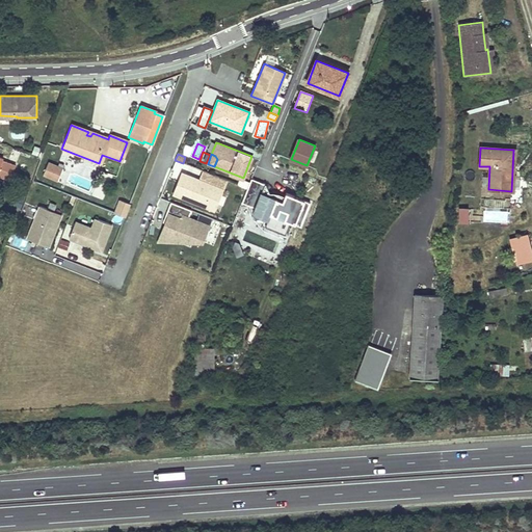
[(0,175),(11,180),(17,165),(3,160),(4,158),(0,156),(0,175)]
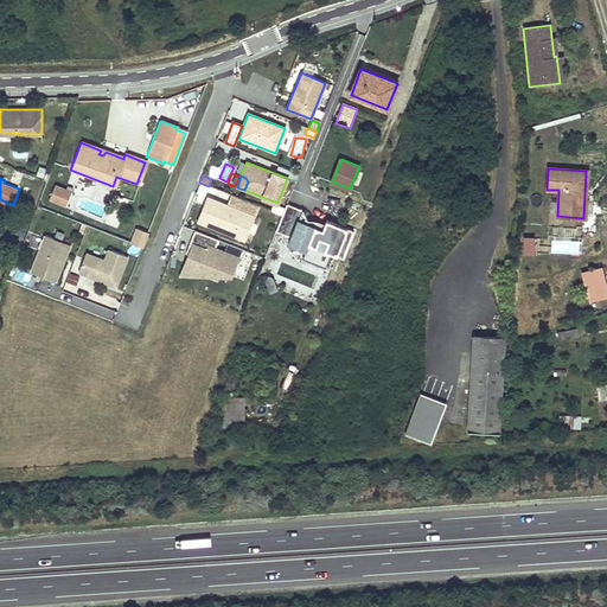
[(55,185),(49,199),(65,205),(71,192),(55,185)]
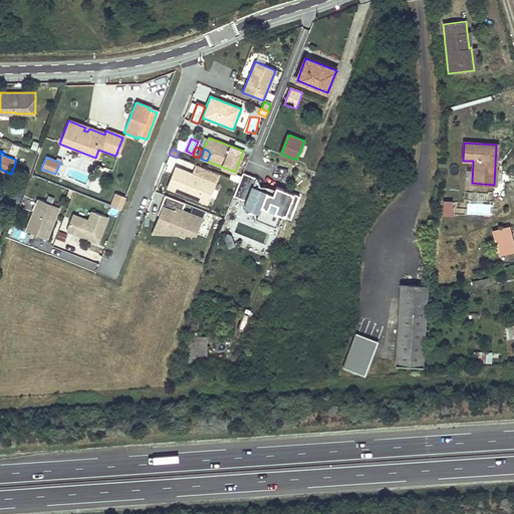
[(208,204),(216,183),(176,167),(167,188),(208,204)]
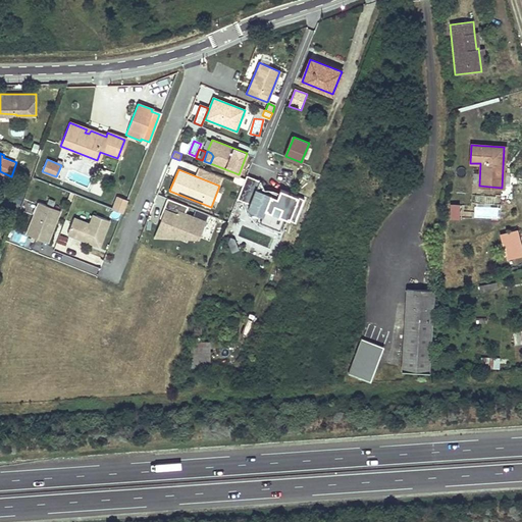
[(249,175),(240,198),(253,203),(250,208),(265,214),(262,221),(280,228),(284,215),(296,220),(304,199),(282,189),(280,192),(264,189),(260,180),(249,175)]
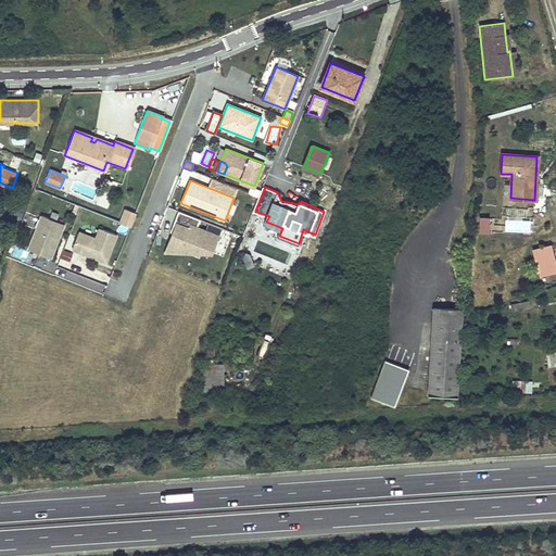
[(136,214),(124,210),(119,223),(130,227),(136,214)]
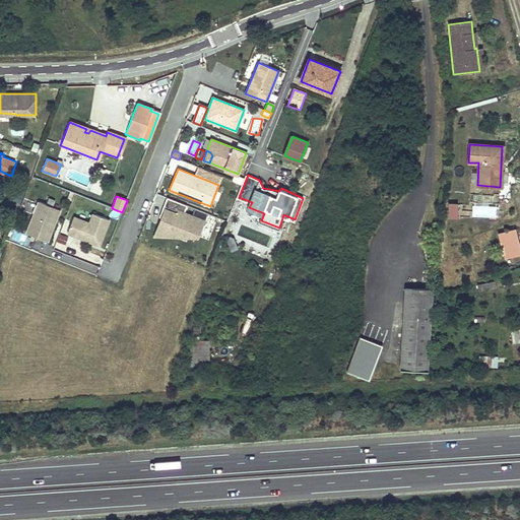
[(168,198),(158,217),(163,217),(154,236),(198,237),(204,220),(185,213),(187,205),(168,198)]
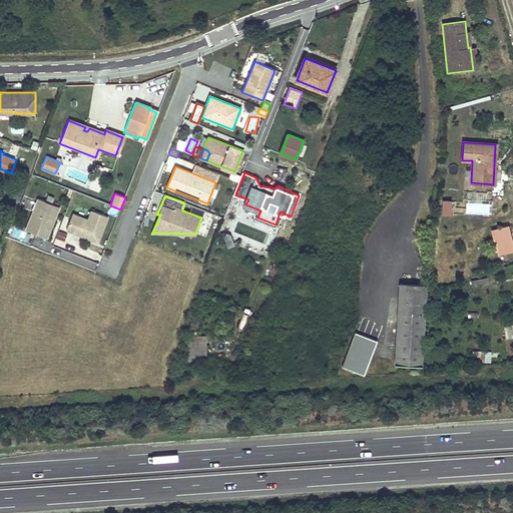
[(39,199),(27,230),(48,238),(60,207),(39,199)]
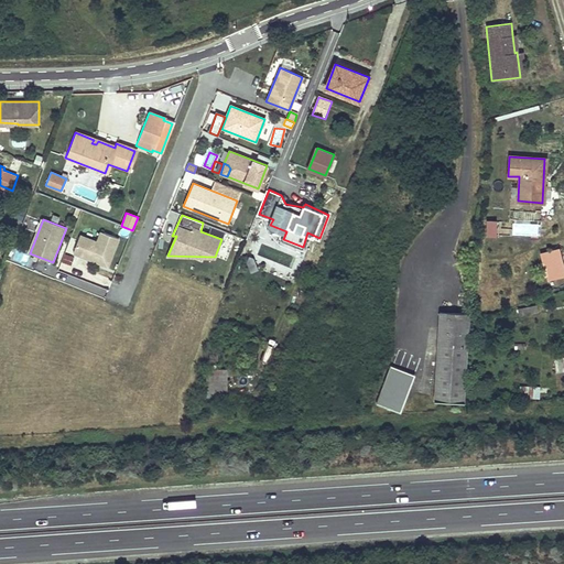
[(496,223),(487,221),(487,238),(496,238),(496,223)]
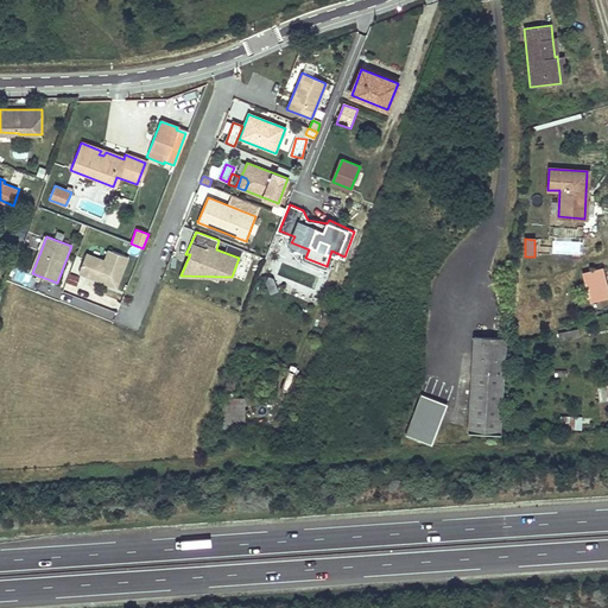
[(87,254),(80,273),(116,287),(128,258),(109,249),(106,261),(87,254)]
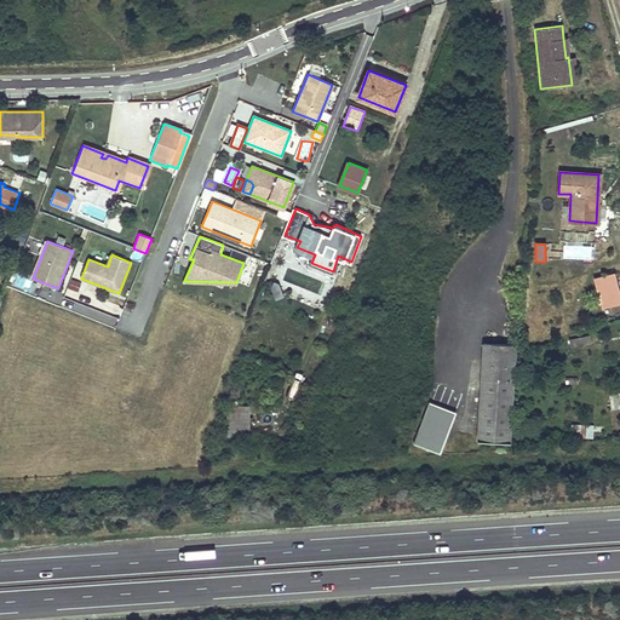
[(619,296),(614,273),(595,277),(603,308),(619,303),(619,296)]
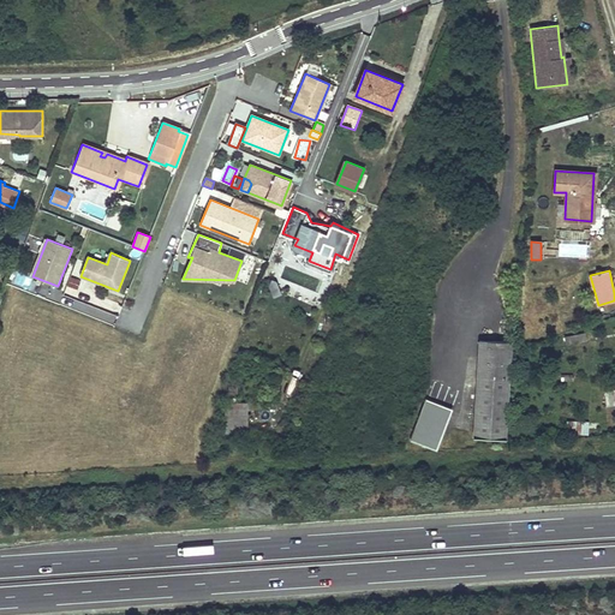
[(272,281),(270,288),(274,297),(281,294),(276,282),(272,281)]
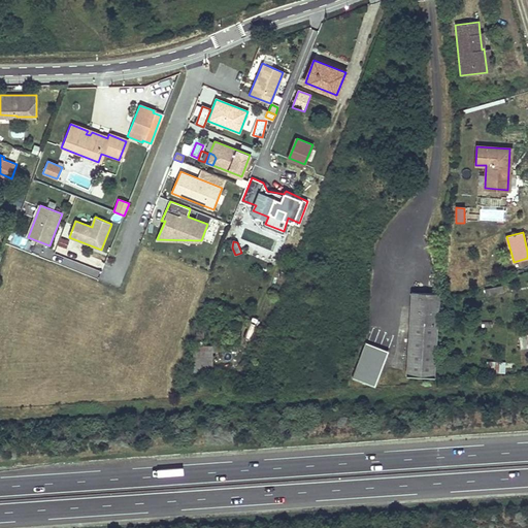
[(503,286),(487,289),(488,294),(504,291),(503,286)]
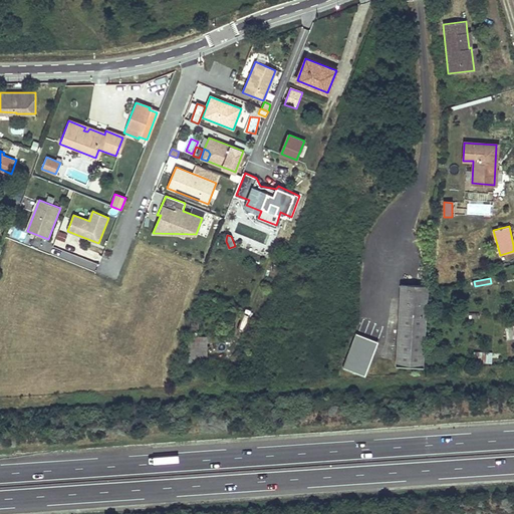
[(427,284),(401,283),(397,364),(423,365),(427,284)]
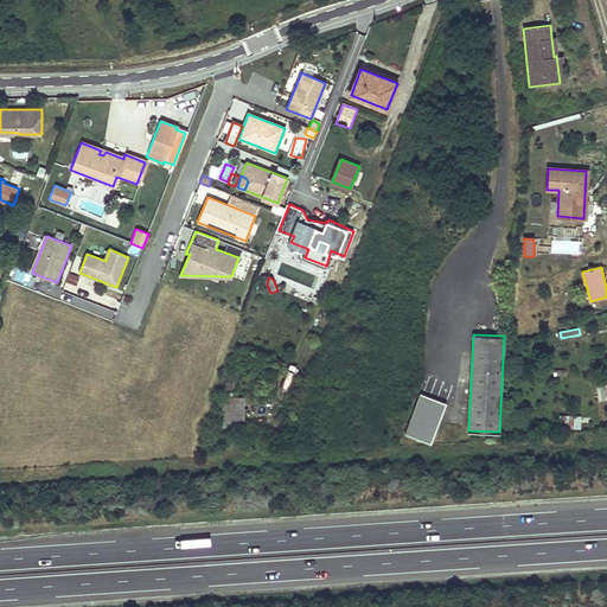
[(606,383),(596,385),(598,400),(606,398),(606,383)]
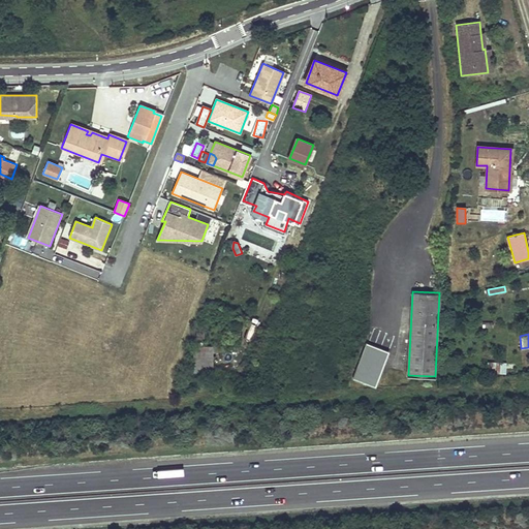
[(193,347),(203,347),(204,337),(195,337),(193,347)]
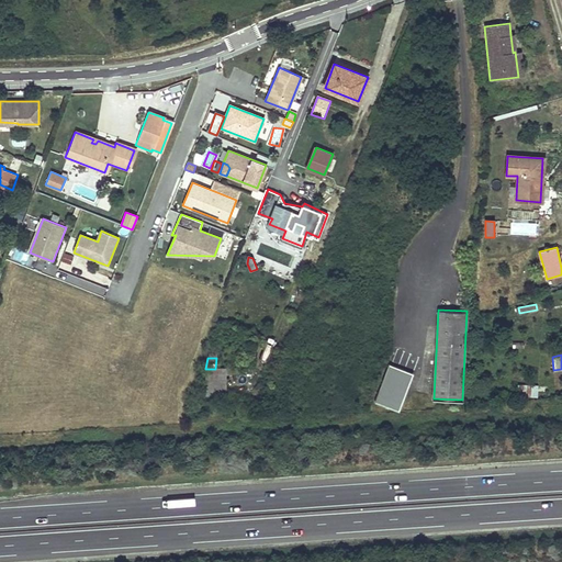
[(374,402),(386,406),(398,412),(414,373),(390,363),(374,402)]
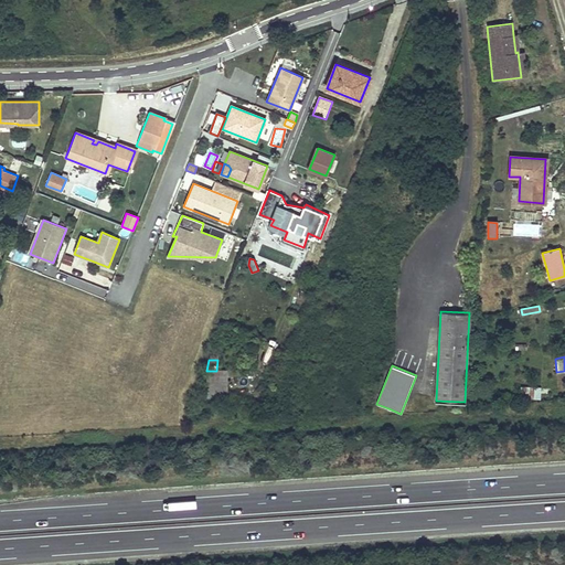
[(206,371),(208,397),(226,397),(226,371),(216,371),(206,371)]
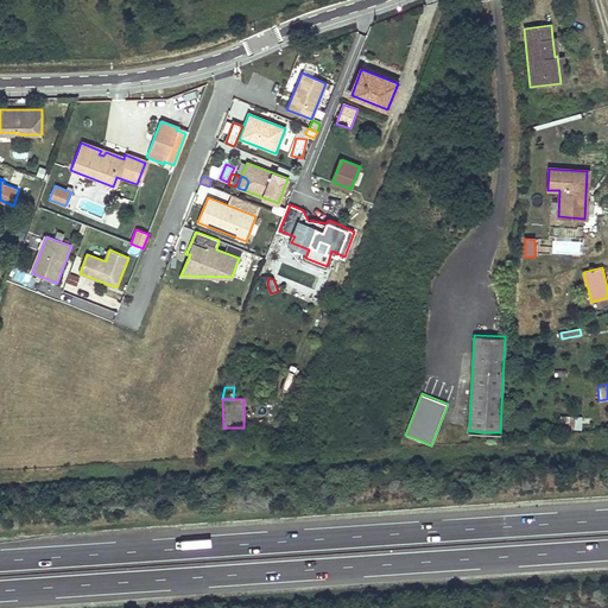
[(568,429),(582,429),(582,418),(568,417),(568,429)]
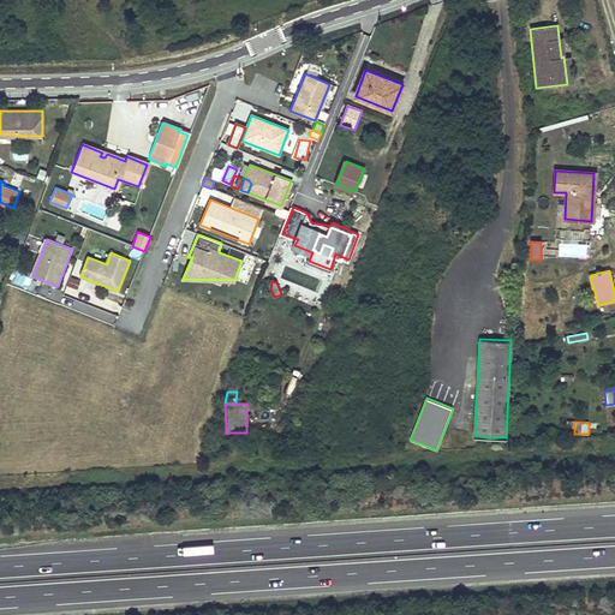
[(587,451),(589,434),(574,434),(574,442),(579,442),(579,451),(587,451)]
